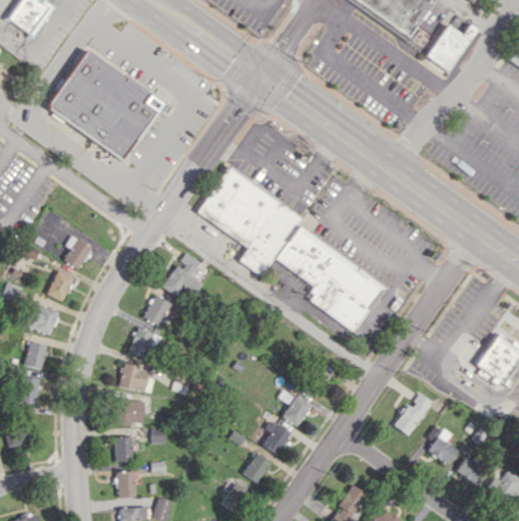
[(45,0),(21,0),(8,18),(32,36),(54,6),(45,0)]
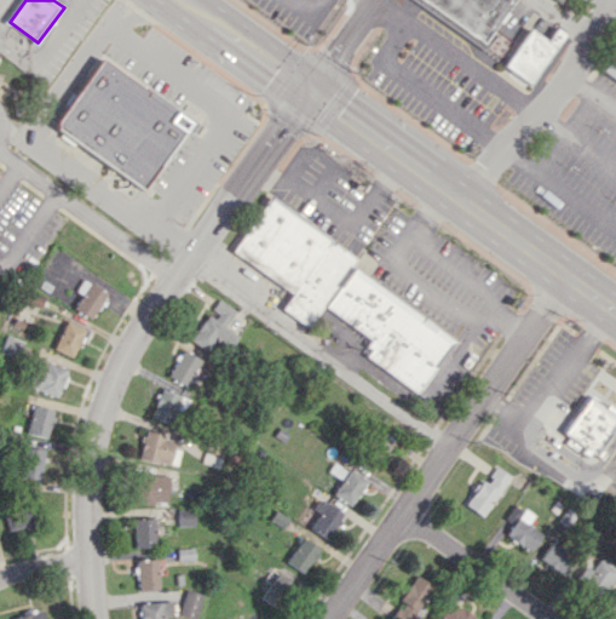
[(420,0),(485,43),(512,0),(420,0)]
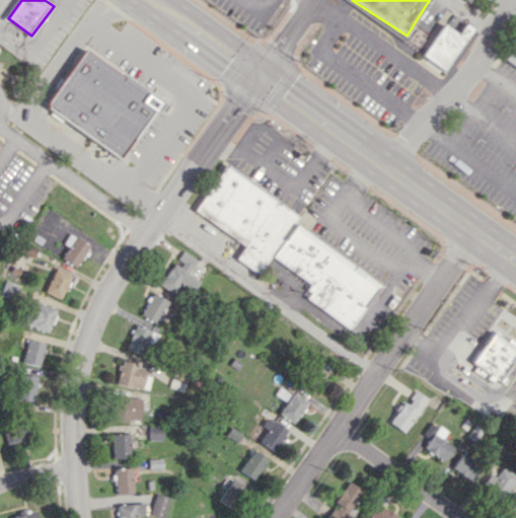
[(444,24),(422,56),(444,71),(474,29),(466,23),(458,34),(444,24)]
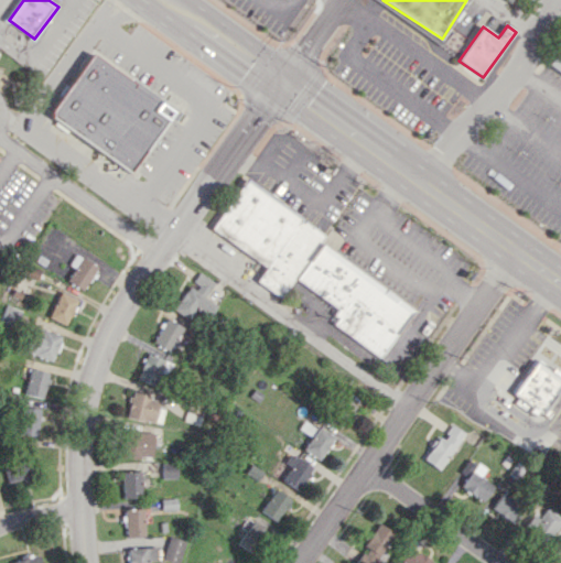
[(560,50),(549,69),(560,77),(560,50)]
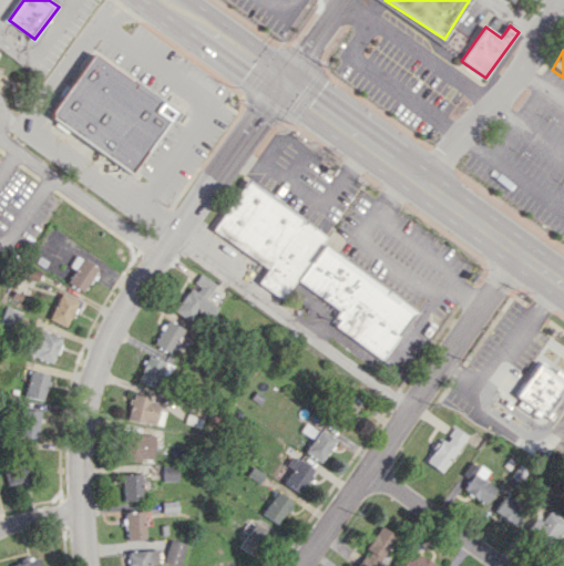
[(172,117),(178,122),(184,114),(93,54),(51,117),(135,173),(172,117)]
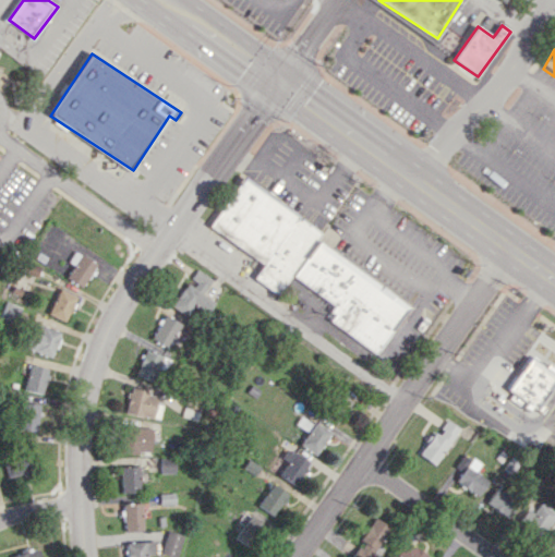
[(412,305),(316,243),(324,232),(243,179),(210,229),(265,264),(255,279),(279,294),(291,277),(337,307),(328,322),(379,354),(412,305)]
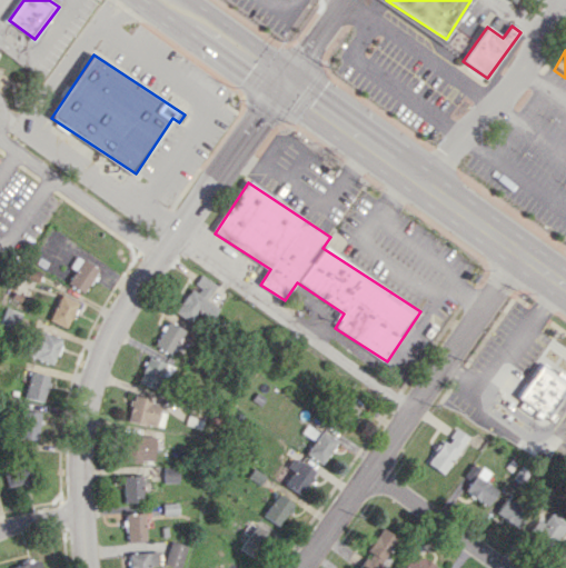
[(87,294),(101,269),(79,257),(72,269),(77,271),(70,284),(87,294)]
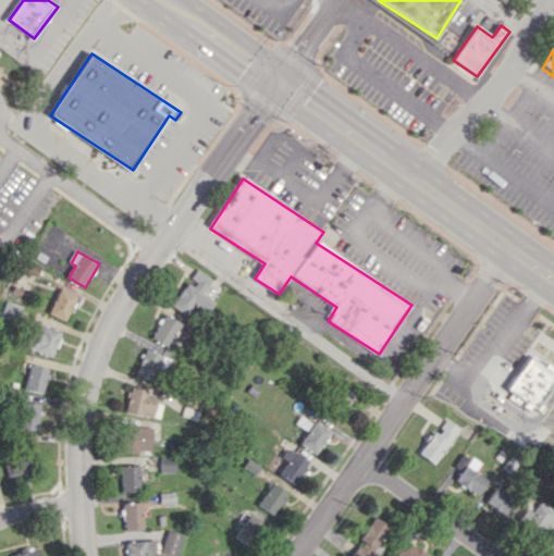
[(207,292),(214,280),(199,270),(192,282),(207,292)]
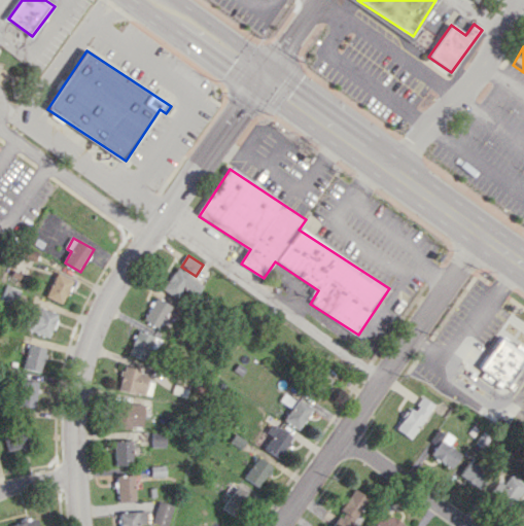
[(180,300),(185,290),(197,297),(205,284),(177,269),(165,290),(180,300)]
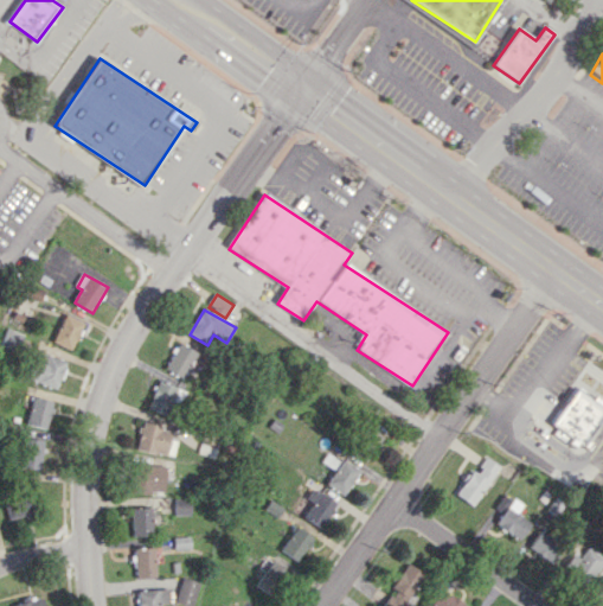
[(74,350),(85,323),(66,316),(55,343),(74,350)]
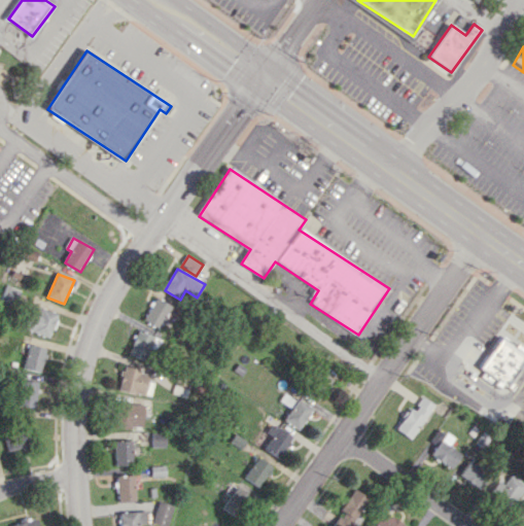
[(3,302),(19,306),(23,290),(7,286),(3,302)]
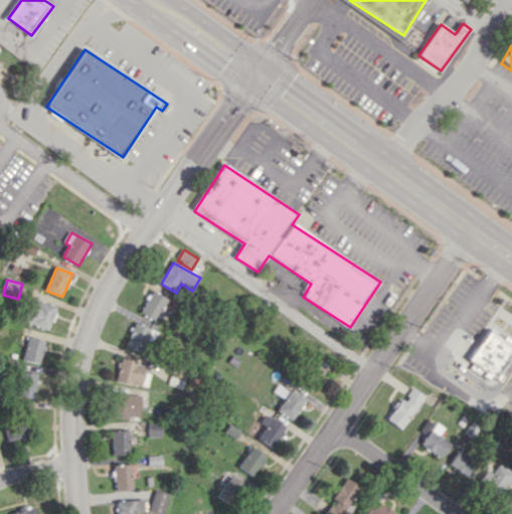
[(170,300),(154,292),(142,313),(158,322),(170,300)]
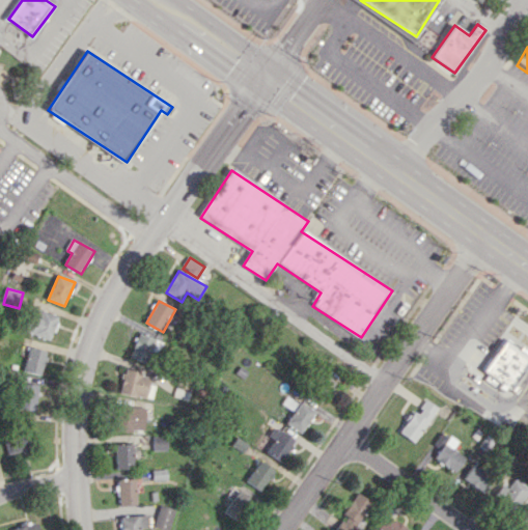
[(51,340),(60,317),(35,307),(26,331),(51,340)]
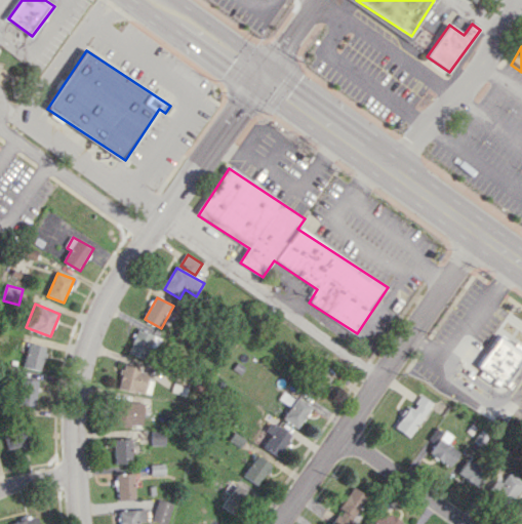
[(130,353),(152,361),(160,337),(138,329),(130,353)]
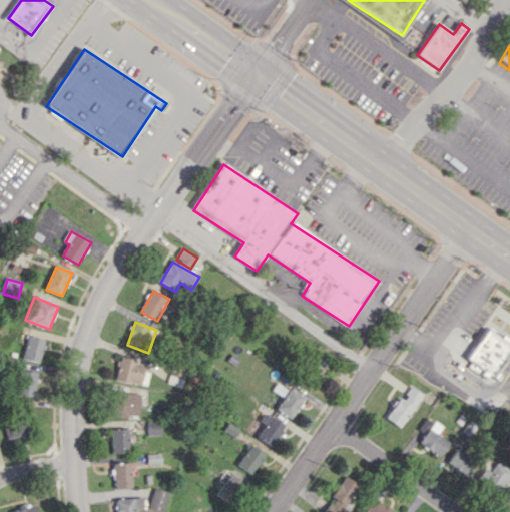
[(509,342),(490,328),(468,359),(496,378),(509,358),(509,342)]
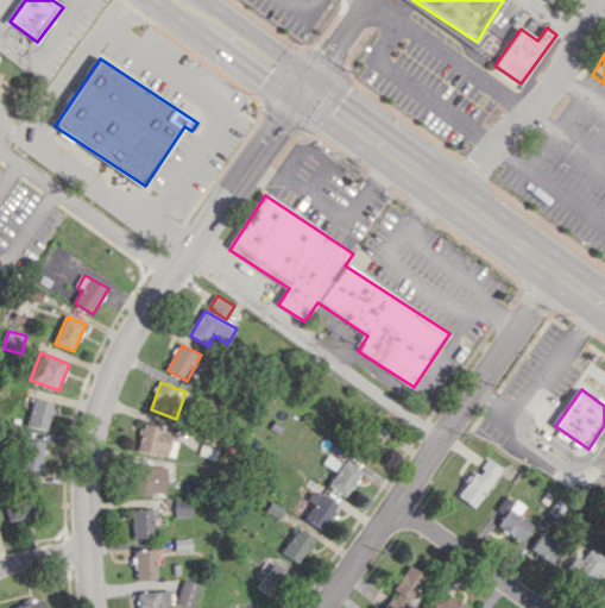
[(29,426),(49,432),(56,403),(36,397),(29,426)]
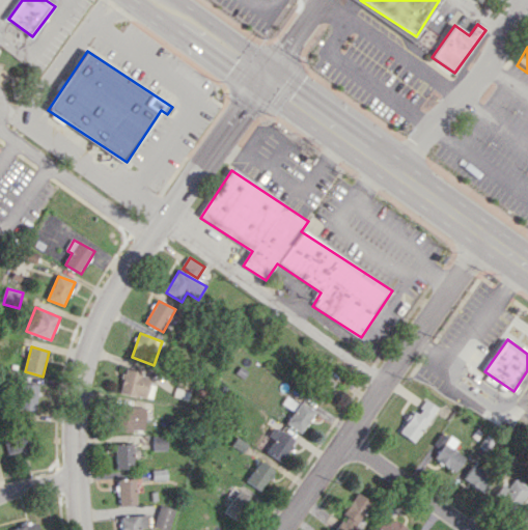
[(121,395),(155,399),(157,385),(151,385),(153,374),(124,371),(121,395)]
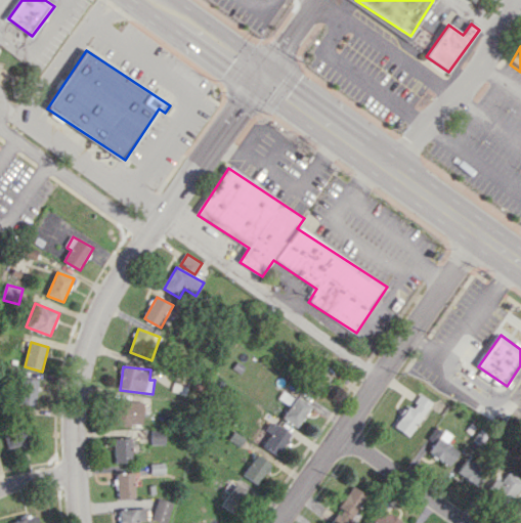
[(333,378),(317,368),(309,383),(324,391),(333,378)]
